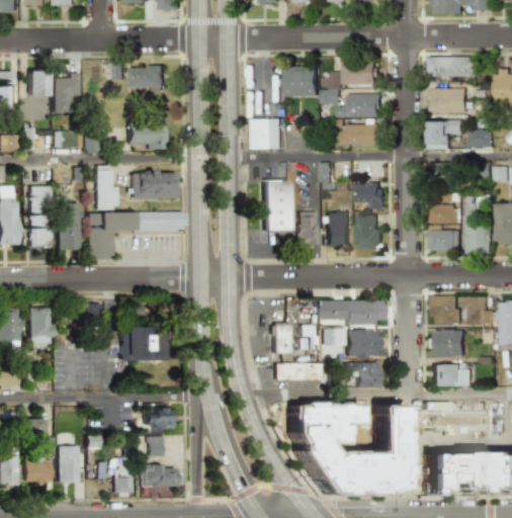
[(20,0),(0,0),(0,13),(20,13),(20,0)]
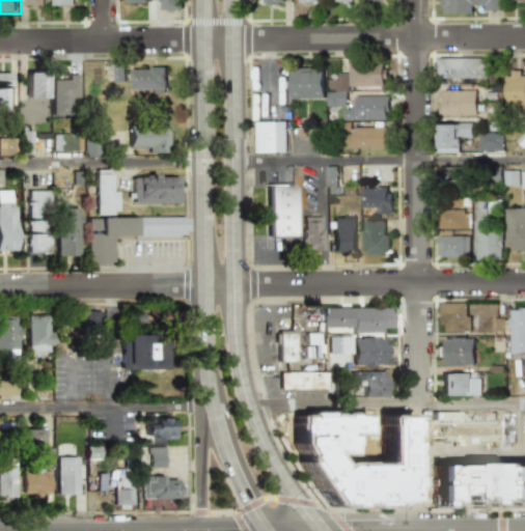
[(447,0),(447,14),(477,14),(477,5),(490,6),(490,10),(504,11),(504,0),(447,0)]
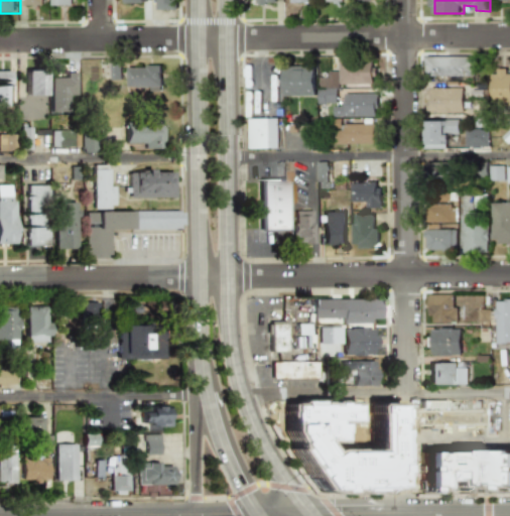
[(479,57),(430,56),(429,77),(478,77),(479,57)]
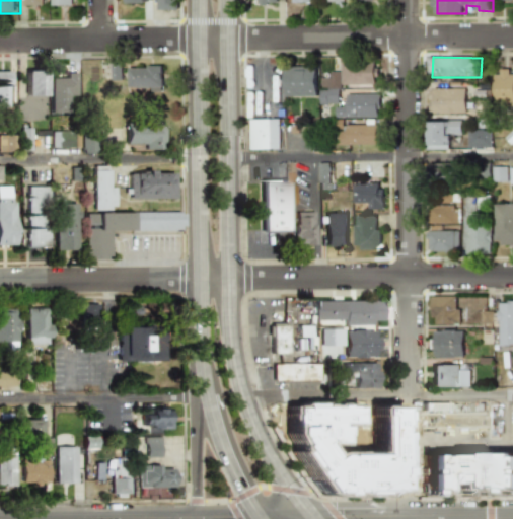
[(324,104),(344,103),(344,85),(381,84),(381,62),(346,62),(346,72),(335,72),(335,78),(324,78),(324,104)]
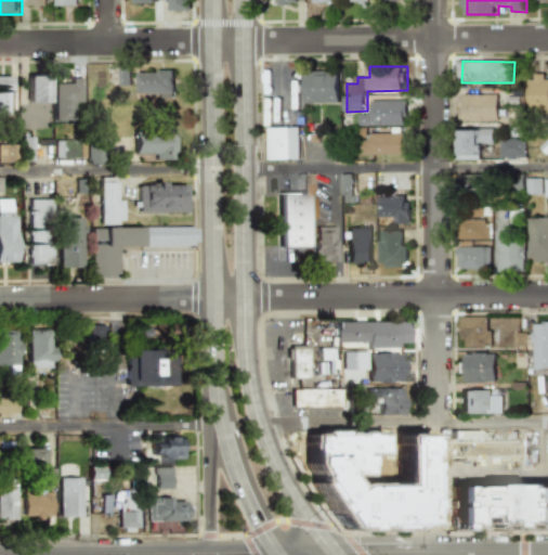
[(125,67),(125,86),(135,86),(135,67),(125,67)]
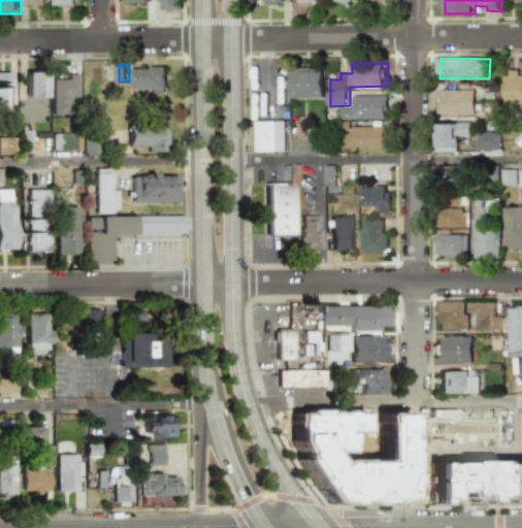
[(295,99),(328,98),(327,67),(294,68),(295,99)]
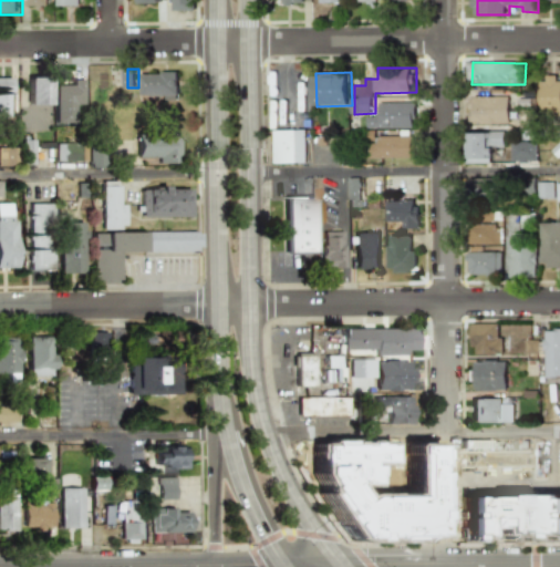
[(183,73),(146,74),(146,96),(184,95),(183,73)]
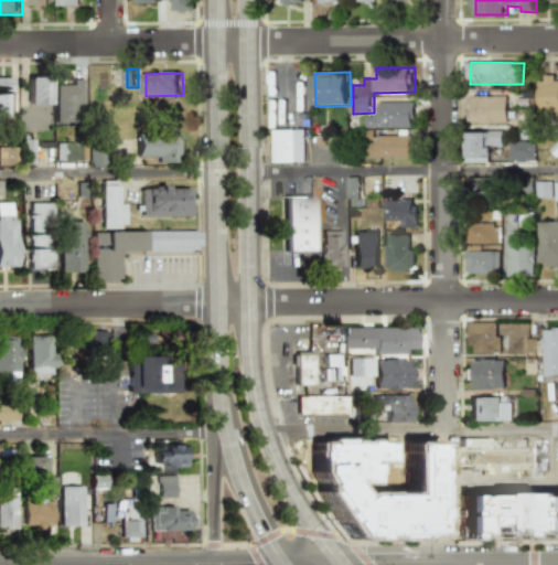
[(0,102),(0,116),(15,117),(17,77),(0,77),(0,102)]
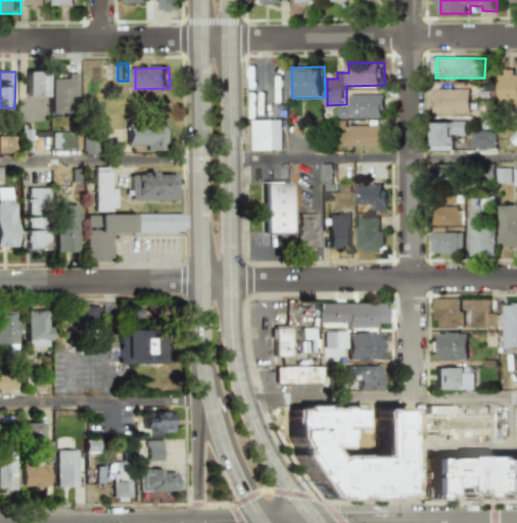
[(31,72),(32,97),(52,96),(51,72),(31,72)]
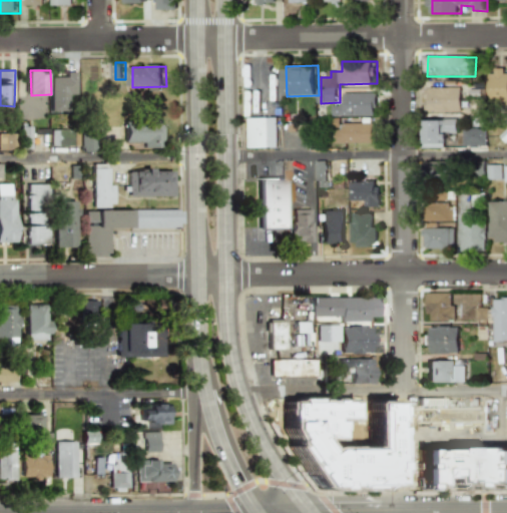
[(506,70),(493,71),(494,105),(506,104),(506,70)]
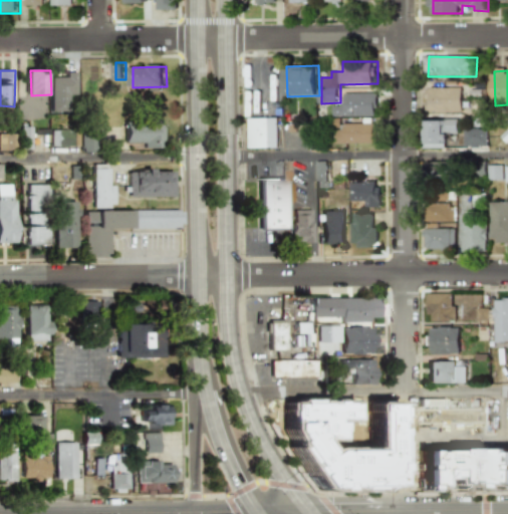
[(55,77),(55,112),(73,112),(74,94),(80,94),(81,72),(71,71),(71,77),(55,77)]
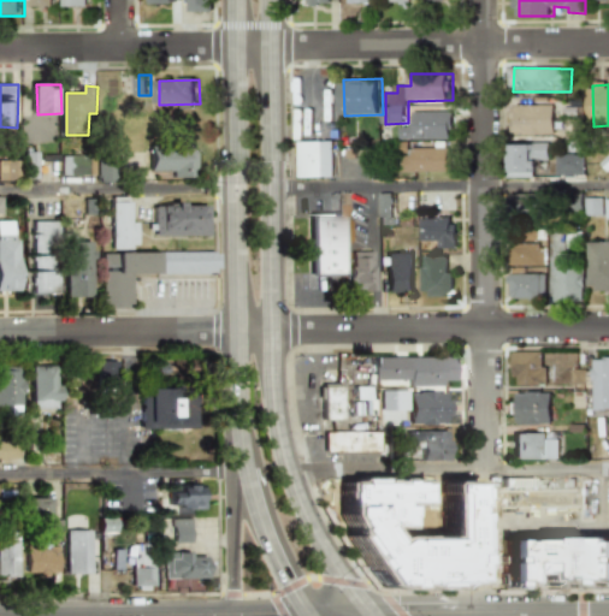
[(559,106),(515,105),(514,134),(557,135),(559,106)]
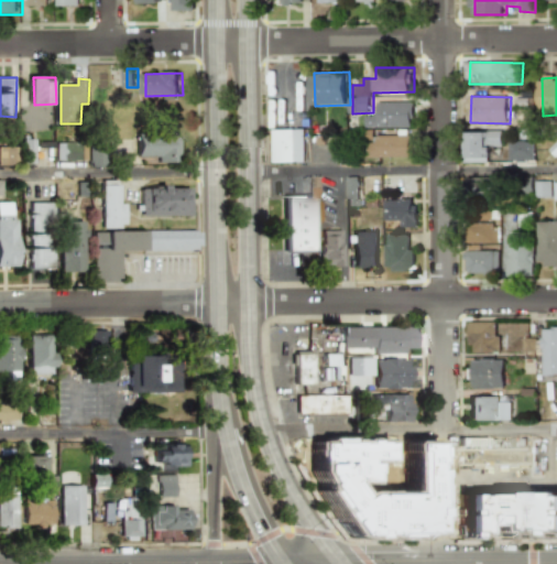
[(381,102),(381,116),(369,116),(369,128),(417,127),(416,101),(381,102)]
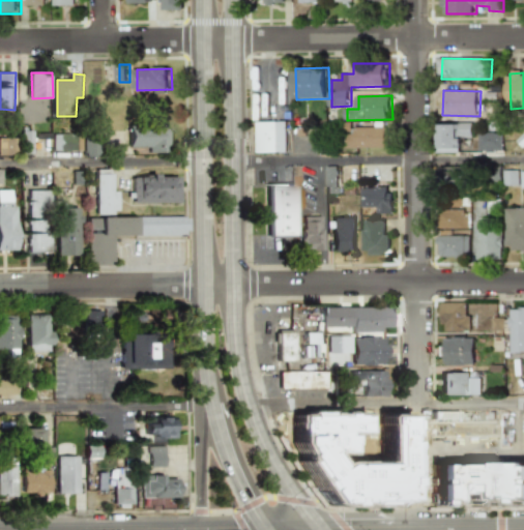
[(292,121),(262,122),(263,153),(292,153),(292,121)]
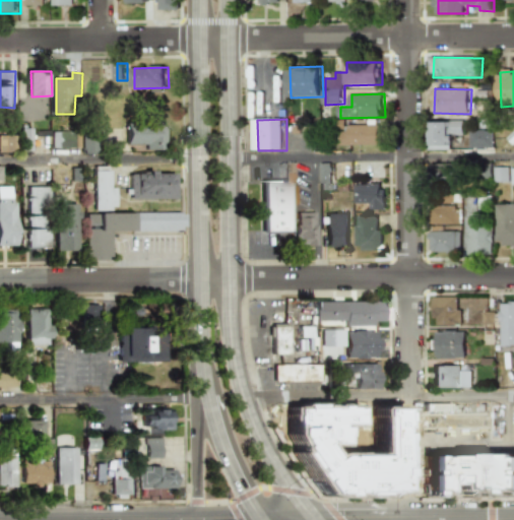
[(383,145),(383,125),(348,126),(348,120),(338,120),(339,146),(383,145)]
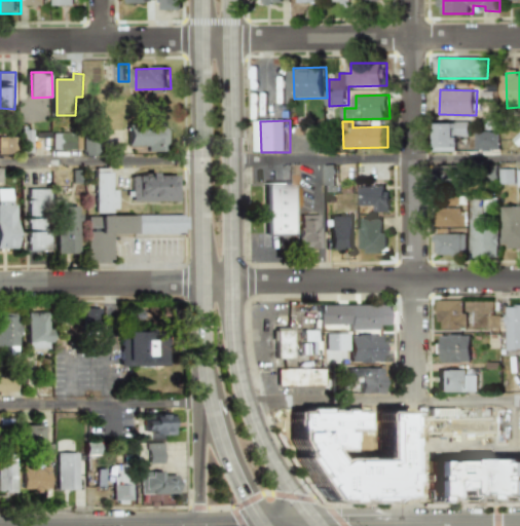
[(439,122),(438,151),(460,152),(461,137),(472,137),(473,123),(439,122)]
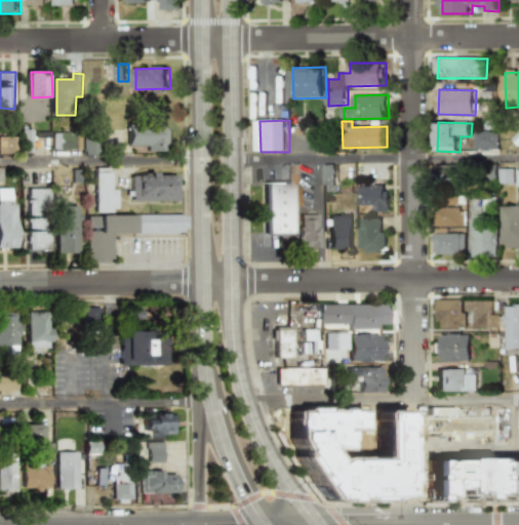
[(131,126),(132,146),(151,146),(152,152),(171,151),(170,125),(131,126)]
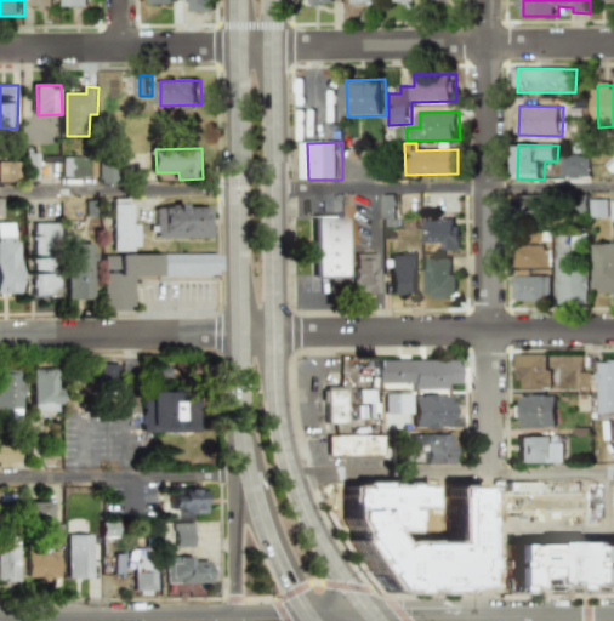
[(44,153),(32,153),(30,181),(44,181),(44,153)]
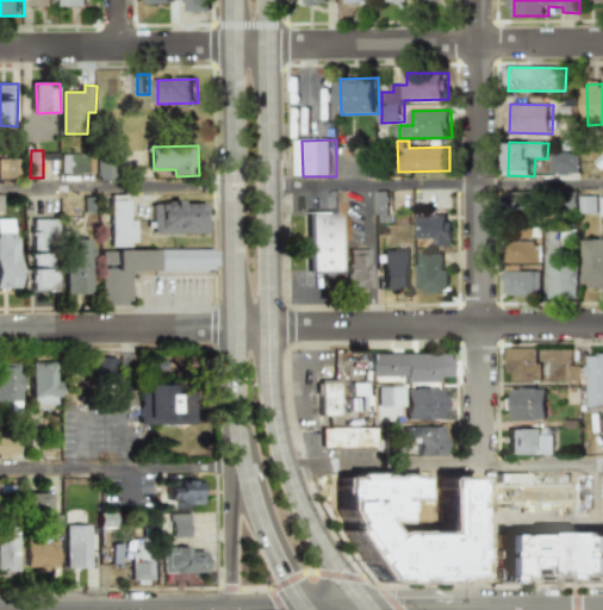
[(67,155),(67,174),(99,173),(99,154),(67,155)]
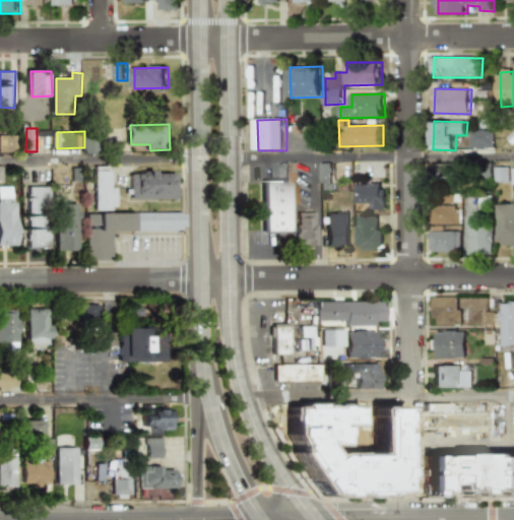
[(473,148),(497,149),(497,132),(474,131),(473,148)]
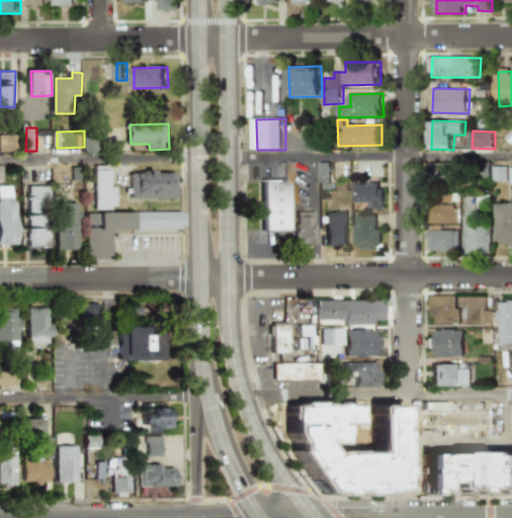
[(19,135),(3,135),(2,152),(19,152),(19,135)]
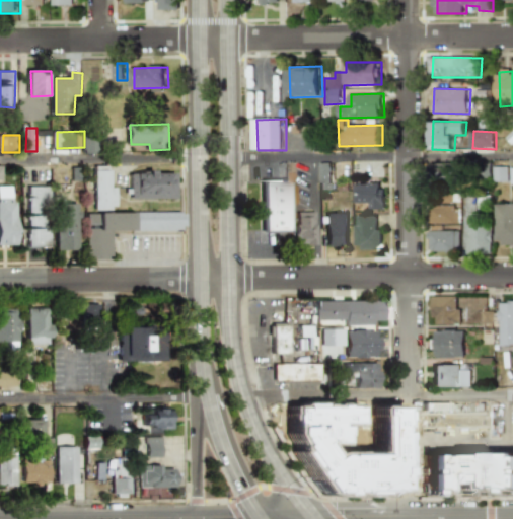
[(87,154),(100,153),(99,136),(86,137),(87,154)]
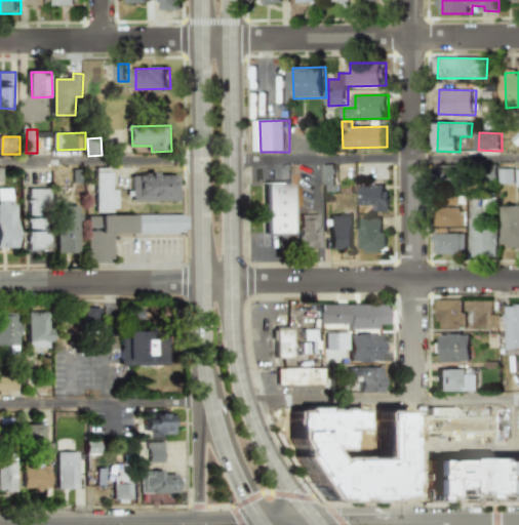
[(337,165),(327,165),(328,192),(338,192),(337,165)]
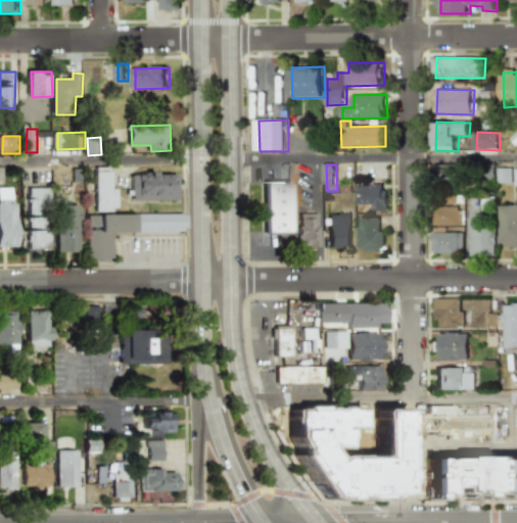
[(463,164),(436,165),(436,183),(464,182),(463,164)]
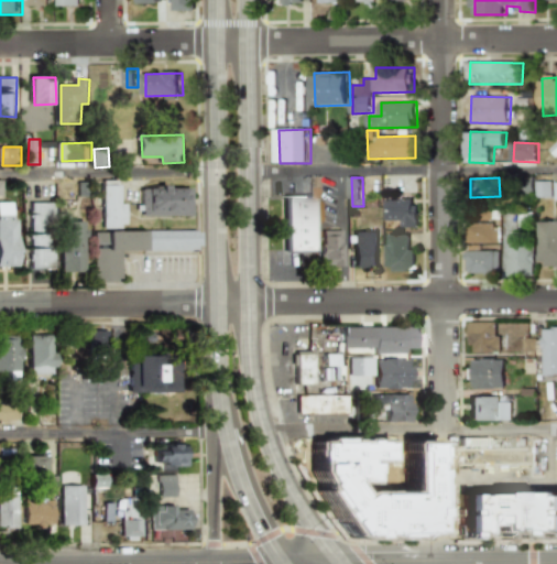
[(106,228),(129,228),(128,204),(123,204),(122,181),(105,181),(106,228)]
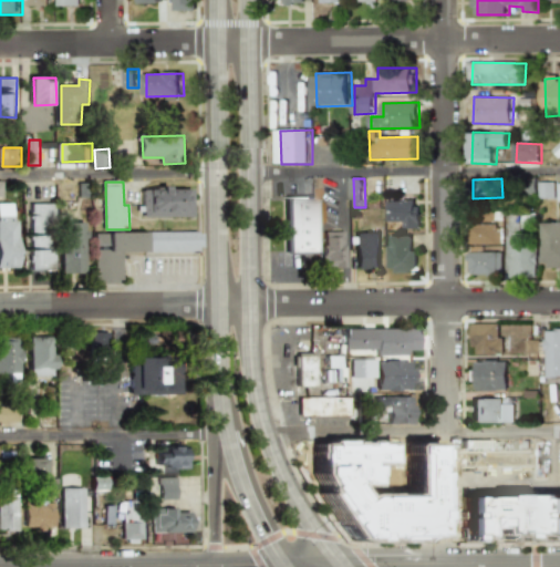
[(543,183),(543,198),(559,198),(559,183),(543,183)]
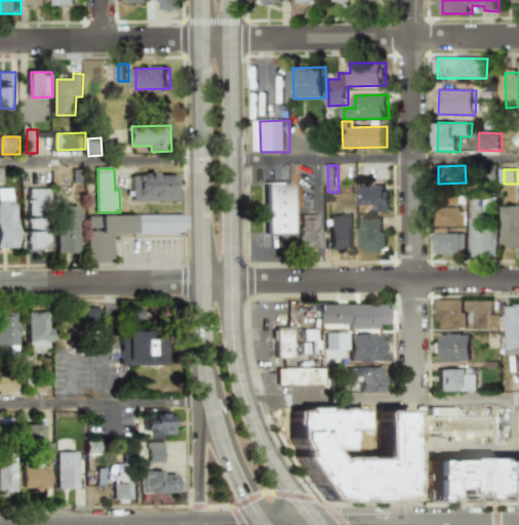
[(134,201),(181,201),(181,174),(134,175),(134,201)]
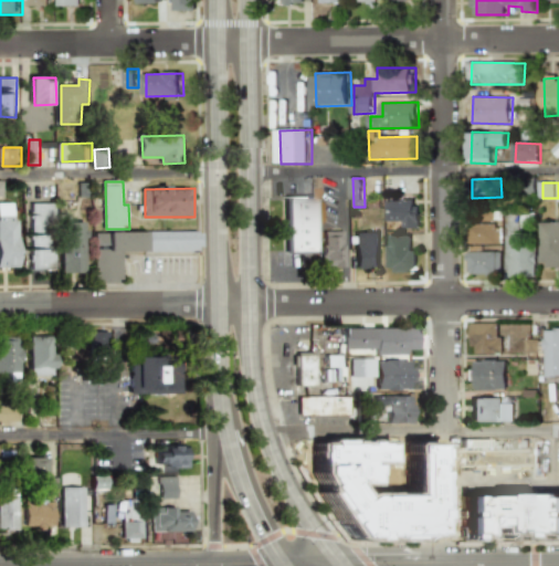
[(291,198),(291,253),(318,252),(317,198),(291,198)]
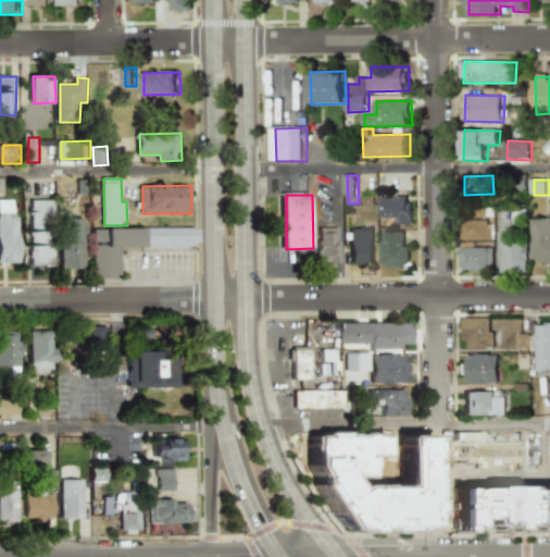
[(384,219),(400,219),(400,224),(415,225),(415,198),(384,197),(384,219)]
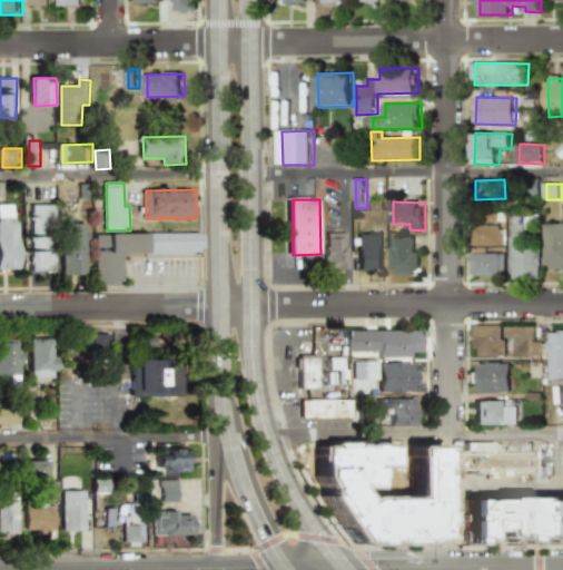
[(0,231),(1,269),(20,269),(18,204),(0,204),(0,231)]
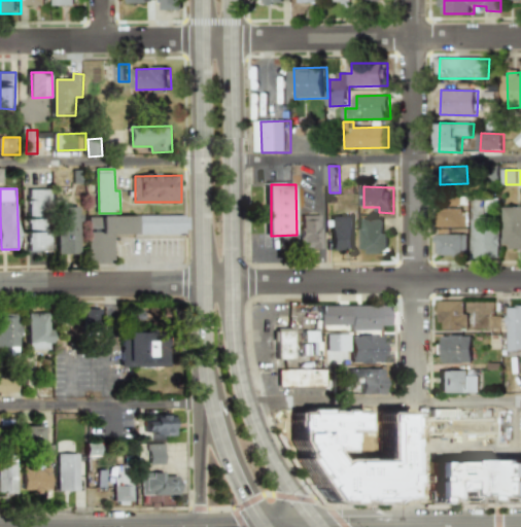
[(53,251),(53,189),(31,189),(31,251),(53,251)]
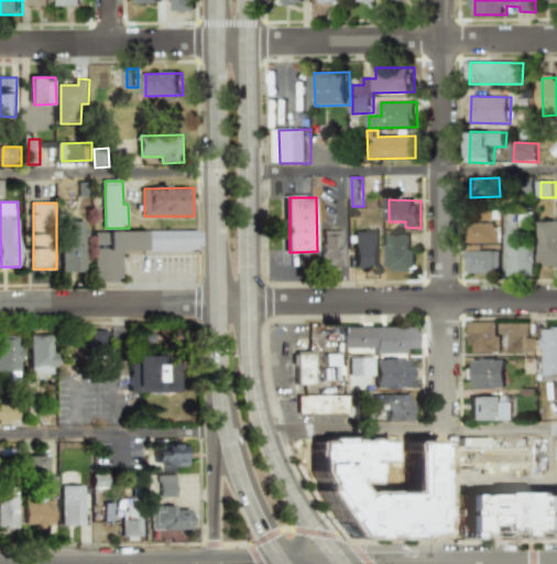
[(517,239),(519,213),(505,212),(504,239),(517,239)]
